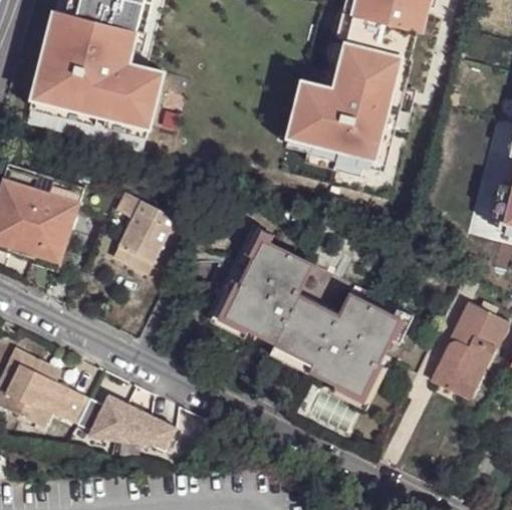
[(67,0),(63,16),(54,48),(44,46),(31,99),(97,116),(104,118),(149,130),(164,73),(129,65),(132,54),(137,31),(145,0),(67,0)]
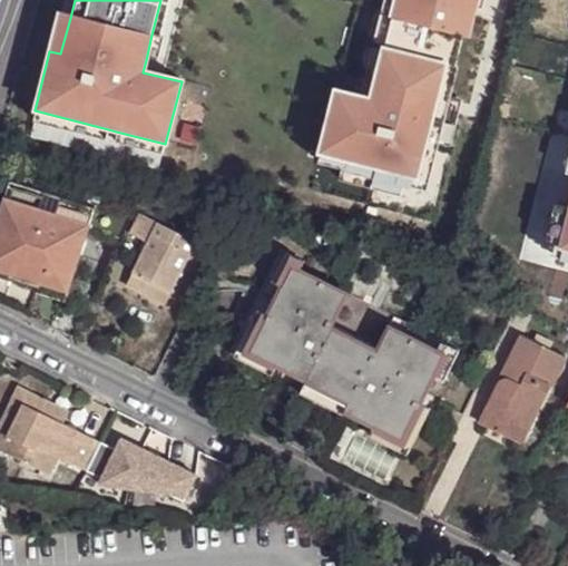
[(395,0),(384,46),(383,52),(371,100),(360,98),(335,91),(317,163),(342,169),(403,185),(422,189),(434,144),(437,145),(449,99),(446,98),(461,37),(468,38),(475,9),(477,0),(395,0)]
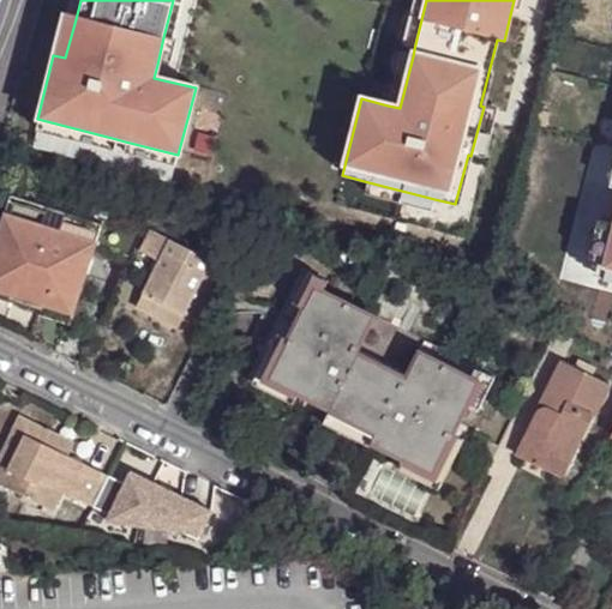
[(414,49),(426,0),(414,0),(403,47),(414,49)]
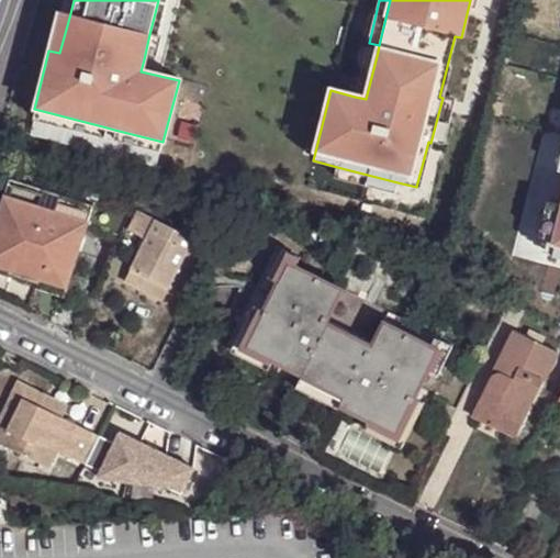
[(470,0),(468,9),(474,10),(477,0),(470,0)]
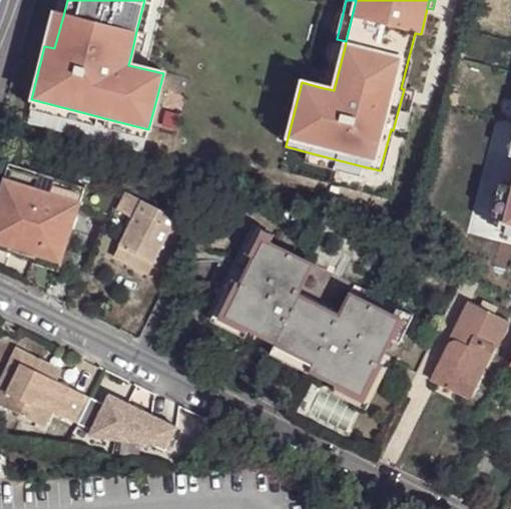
[(54,48),(63,16),(52,13),(44,46),(54,48)]
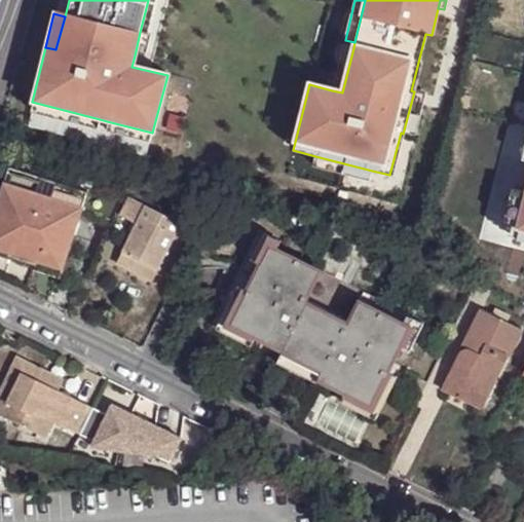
[(150,35),(140,32),(135,56),(145,58),(150,35)]
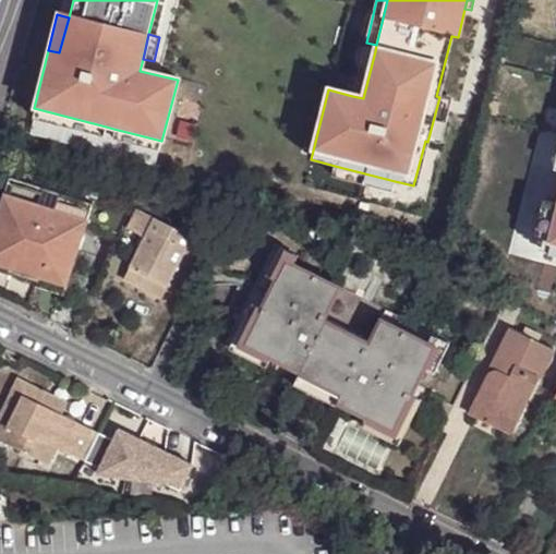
[(363,98),(375,51),(364,49),(352,96),(363,98)]
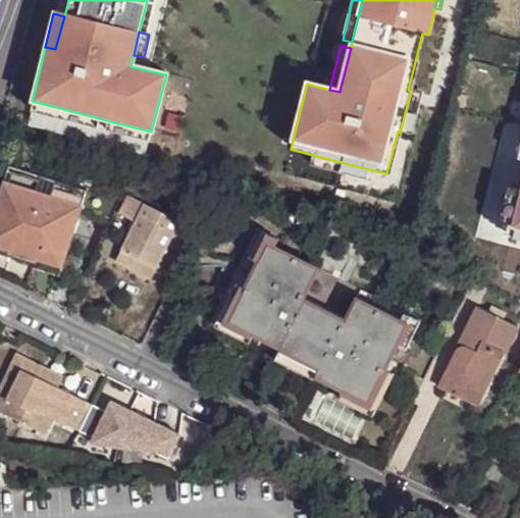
[(421,93),(411,91),(400,133),(411,135),(421,93)]
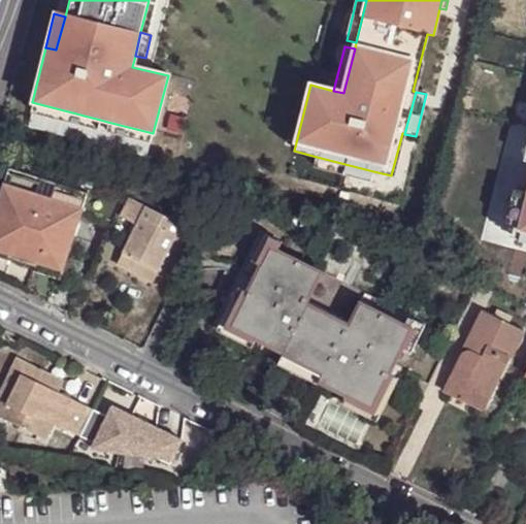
[(100,120),(32,102),(29,112),(97,130),(100,120)]
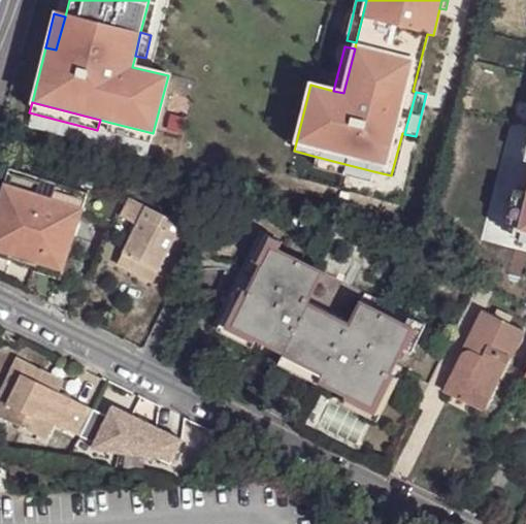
[(153,133),(107,122),(105,132),(150,143),(153,133)]
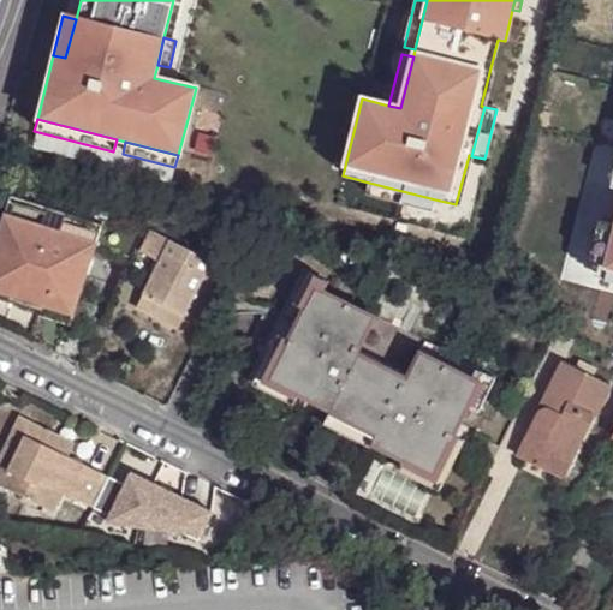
[(435,199),(369,183),(365,196),(432,213),(435,199)]
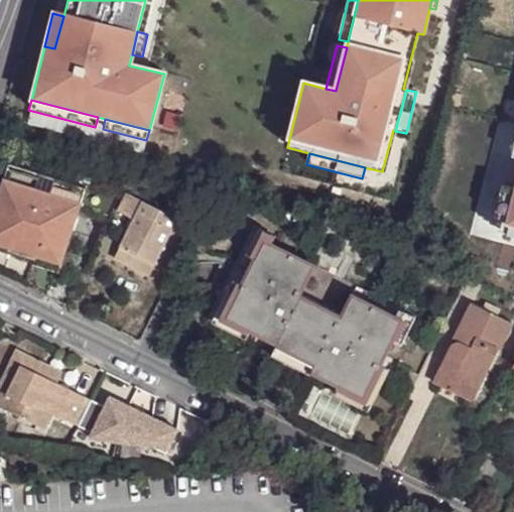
[(5,162),(0,178),(0,232),(10,235),(6,249),(33,258),(34,252),(60,259),(83,186),(5,162)]
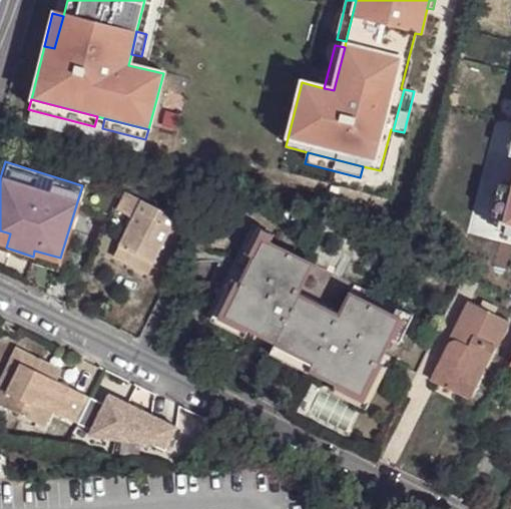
[(510,184),(499,182),(492,212),(496,213),(510,216),(510,184)]
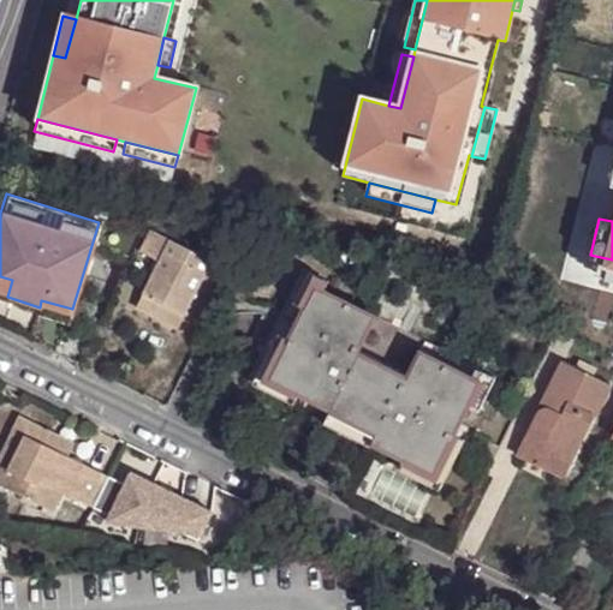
[(158,258),(134,306),(174,327),(209,258),(150,227),(140,250),(158,258)]
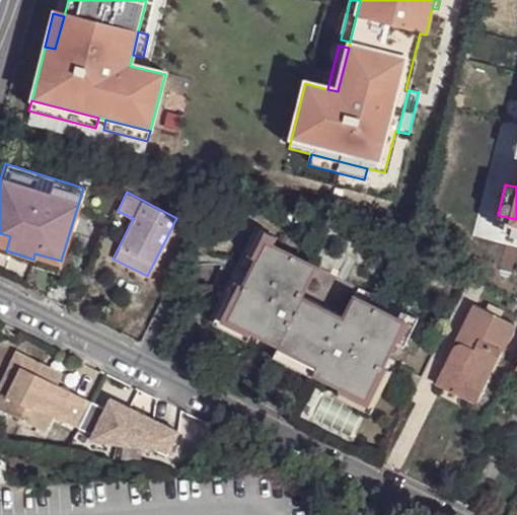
[(516,219),(502,216),(499,229),(516,234),(516,219)]
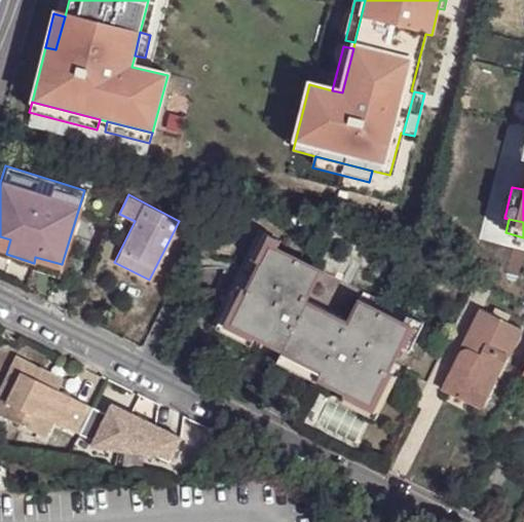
[(412,313),(253,234),(209,323),(369,402),(412,313)]
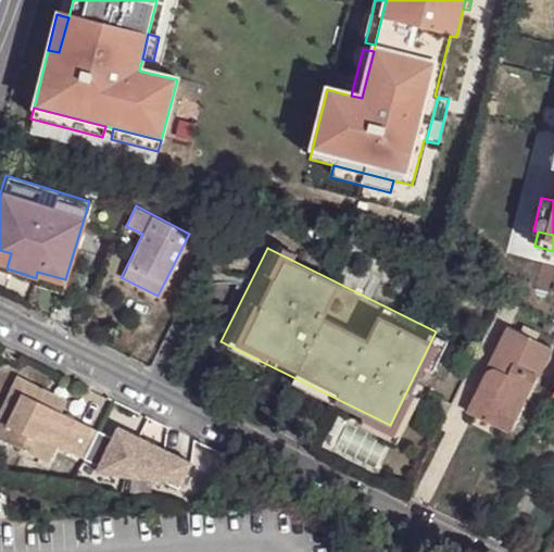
[(11,253),(0,250),(0,266),(7,268),(11,253)]
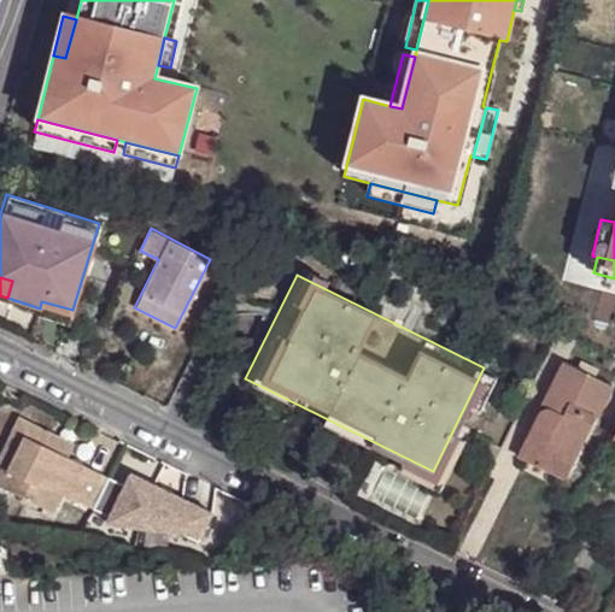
[(70,317),(72,310),(41,301),(40,309),(70,317)]
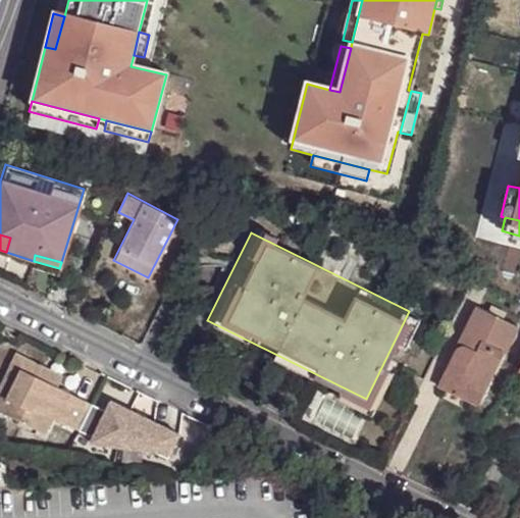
[(452,348),(444,364),(461,372),(456,382),(481,395),(516,324),(473,304),(459,332),(466,337),(462,345),(457,344),(452,348)]
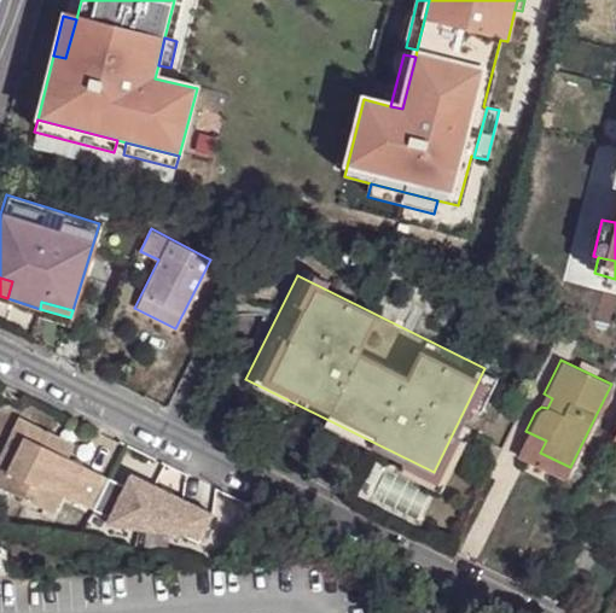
[(544,393),(535,412),(541,407),(547,408),(552,398),(544,393)]
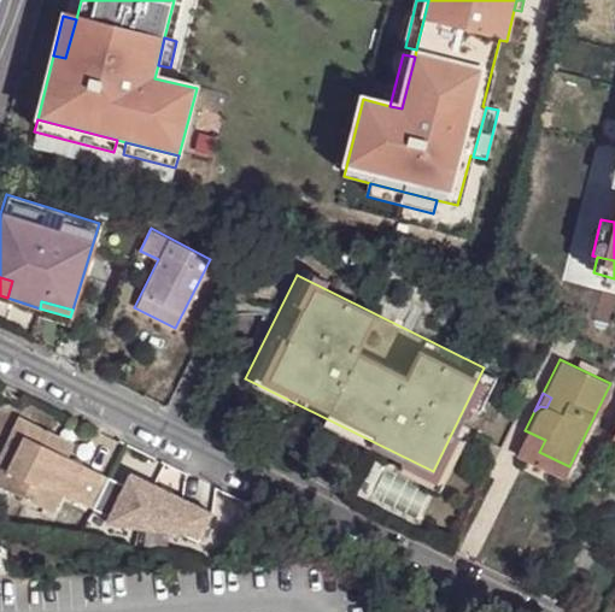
[(0,483),(22,436),(64,455),(71,443),(15,417),(0,446),(0,483)]
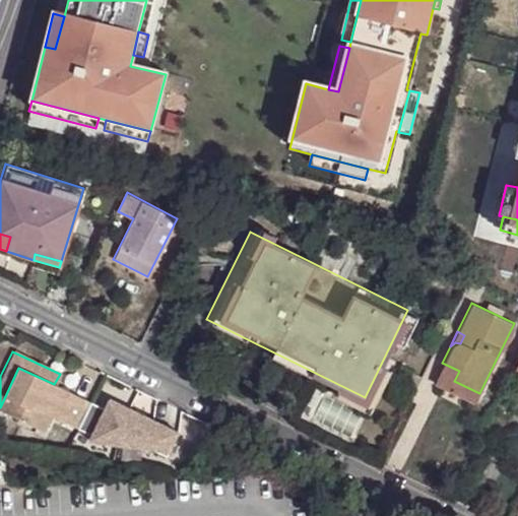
[(459,371),(442,363),(432,383),(474,403),(479,393),(454,381),(459,371)]
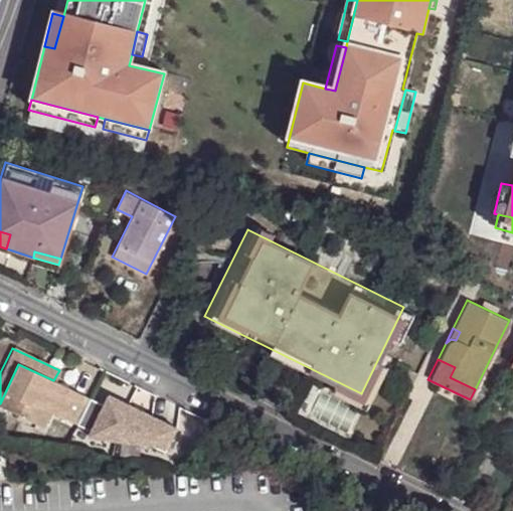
[(18,364),(0,403),(0,405),(40,426),(48,410),(70,420),(82,395),(53,380),(18,364)]
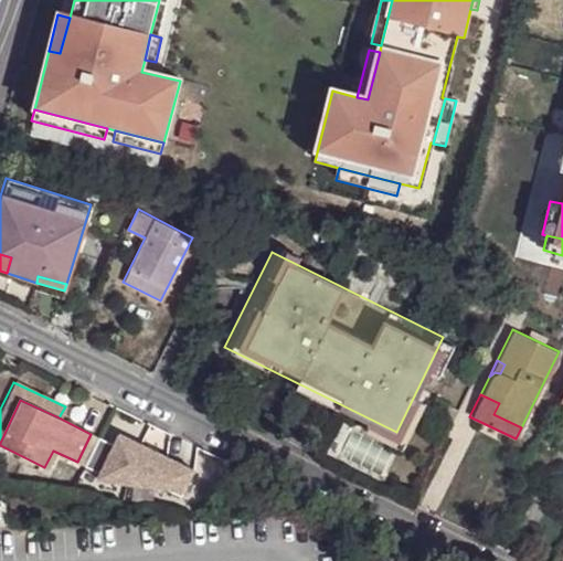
[(106,441),(91,434),(77,462),(75,464),(91,472),(88,477),(153,485),(173,495),(187,467),(112,431),(106,441)]
